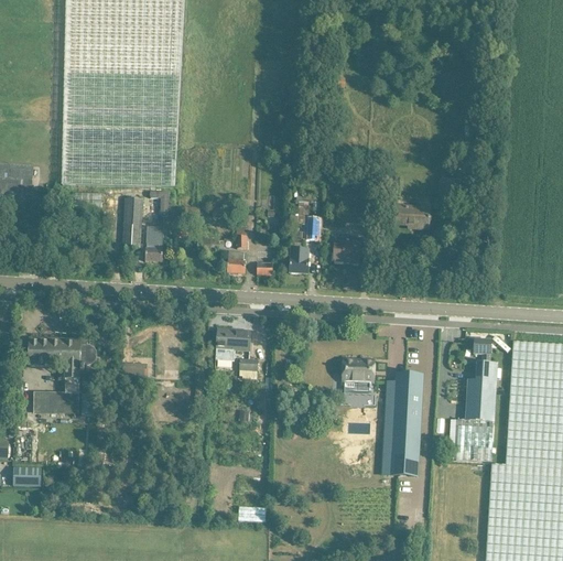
[(65,0),(62,184),(152,186),(174,186),(183,0),(65,0)]
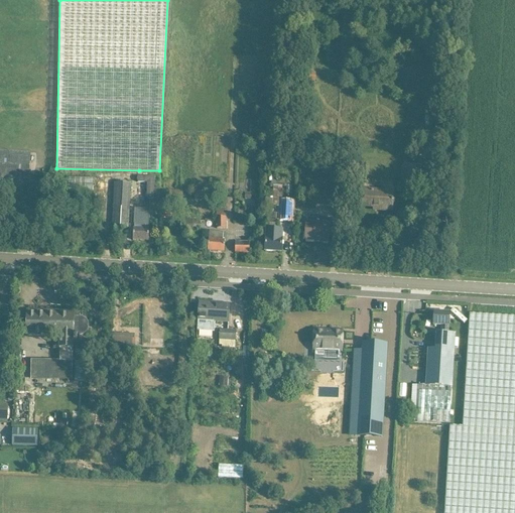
[(0,174),(27,176),(29,150),(0,148),(0,174)]
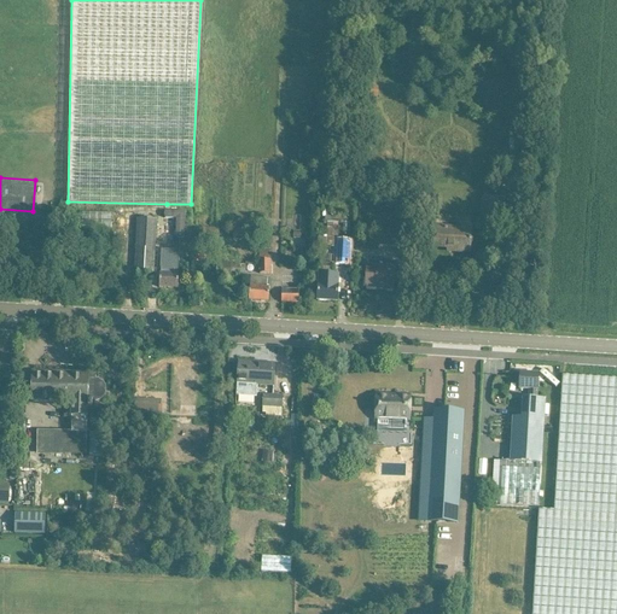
[(175,234),(184,234),(185,209),(164,208),(164,216),(175,217),(175,234)]
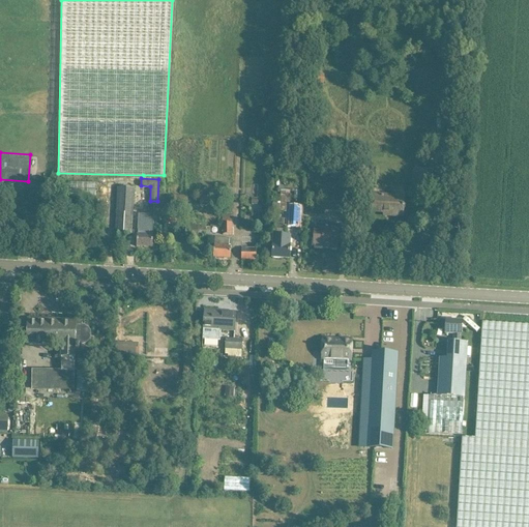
[(118,185),(116,212),(131,214),(134,186),(118,185)]
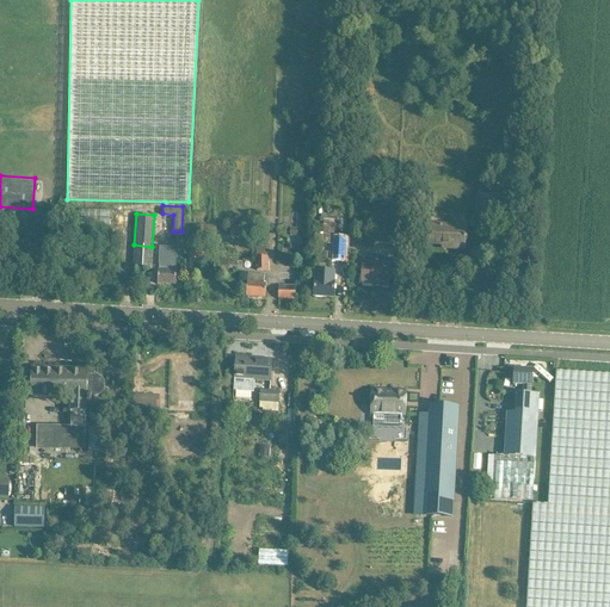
[(332,242),(333,231),(333,217),(324,217),(322,233),(315,233),(315,241),(332,242)]
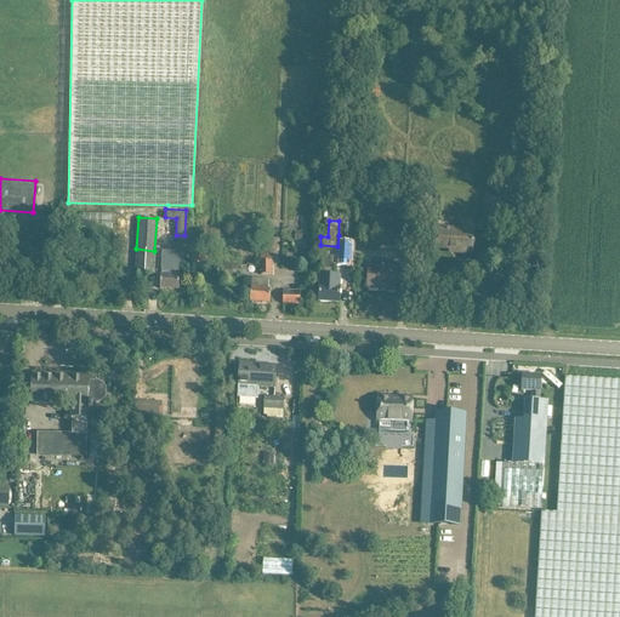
[(408,227),(392,226),(392,245),(407,246),(408,227)]
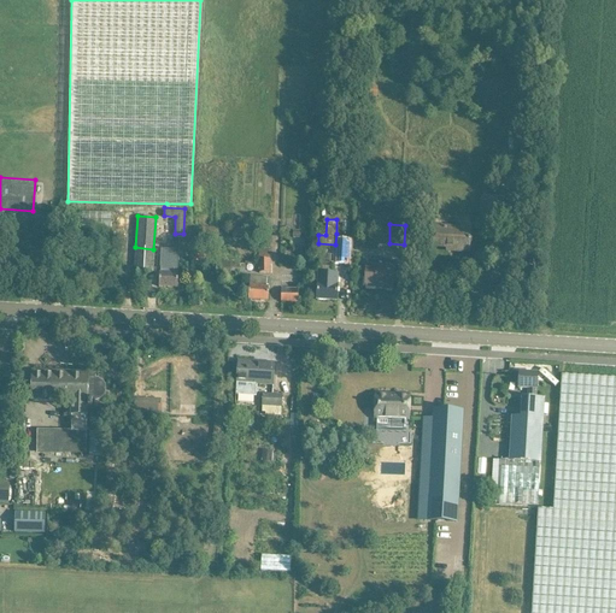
[(433,224),(432,243),(453,245),(453,248),(468,248),(469,227),(456,225),(446,224),(433,224)]
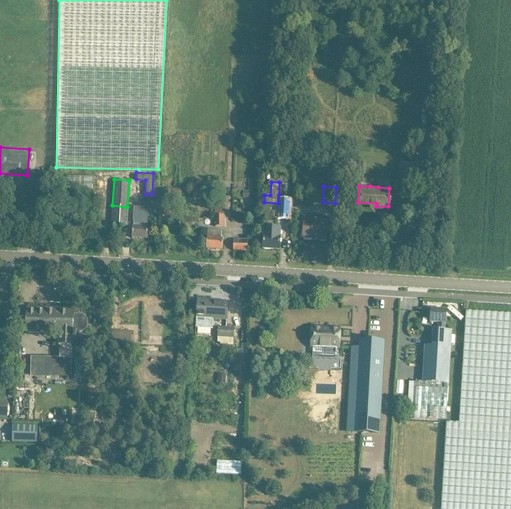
[(180,187),(167,187),(166,195),(180,195),(180,187)]
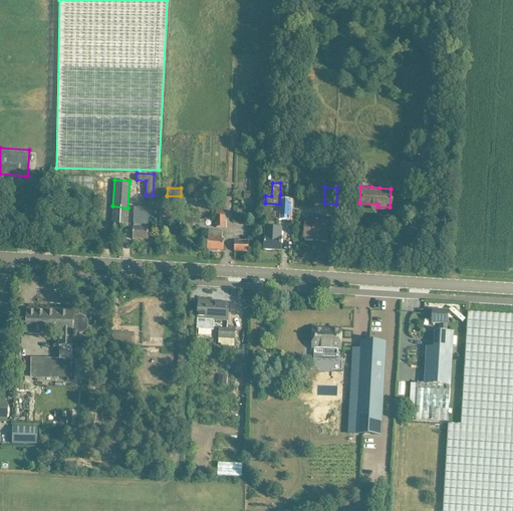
[(207,197),(207,189),(193,189),(193,197),(207,197)]
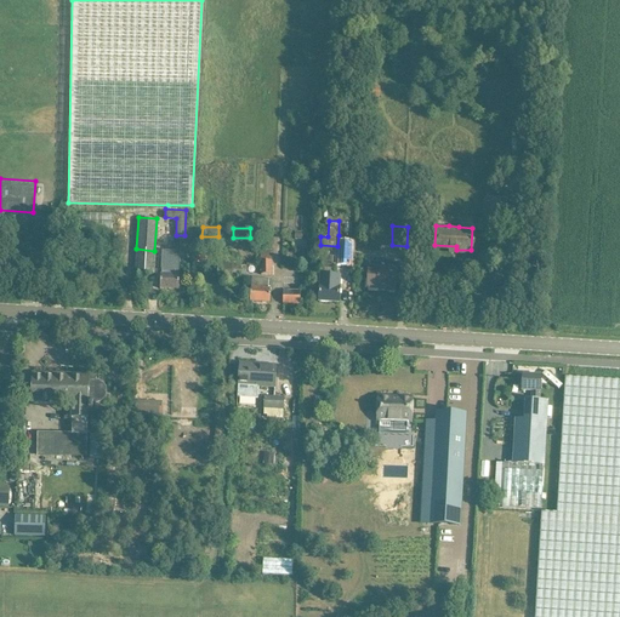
[(269,247),(260,247),(261,273),(271,272),(269,247)]
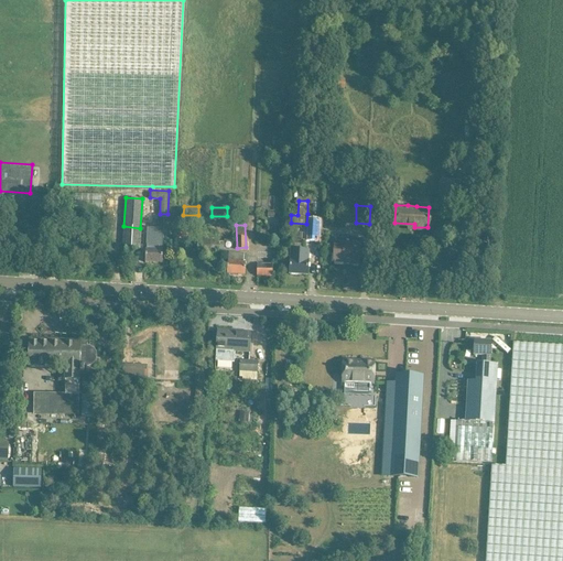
[(145,247),(144,260),(161,260),(162,248),(161,248),(162,227),(147,227),(145,241),(144,241),(144,243),(147,243),(147,247),(145,247)]
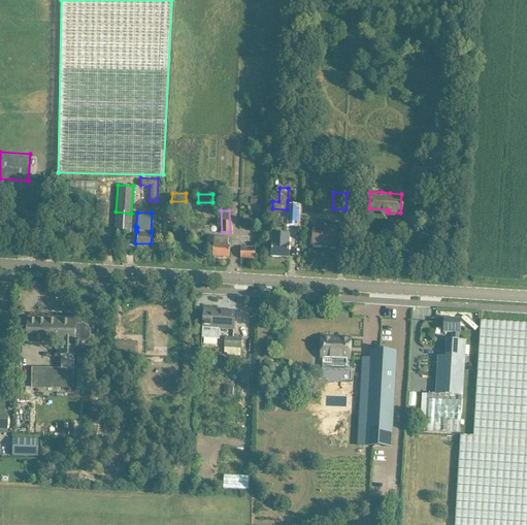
[(285,231),(285,224),(282,223),(282,216),(272,216),(271,231),(285,231)]
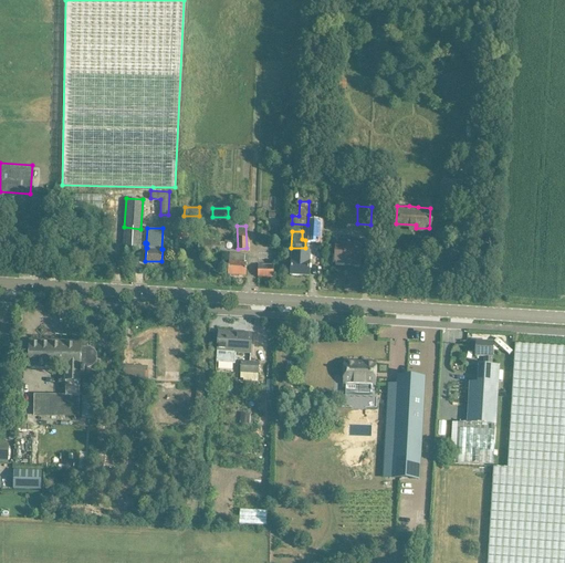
[(225,240),(197,239),(197,249),(210,250),(210,247),(223,248),(225,240)]
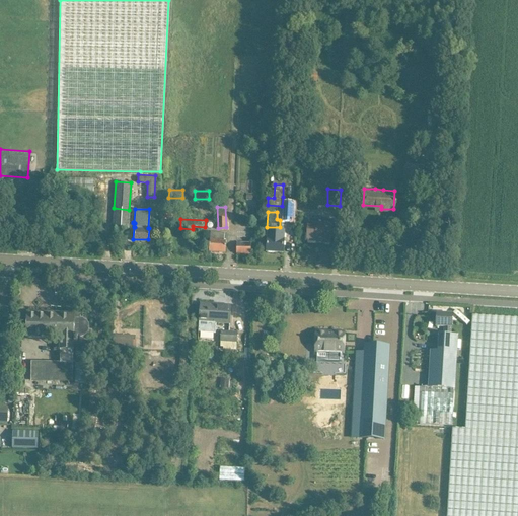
[(300,231),(299,239),(316,240),(316,239),(317,239),(321,239),(322,239),(322,241),(329,241),(330,221),(322,221),(322,222),(307,221),(306,231),(300,231)]
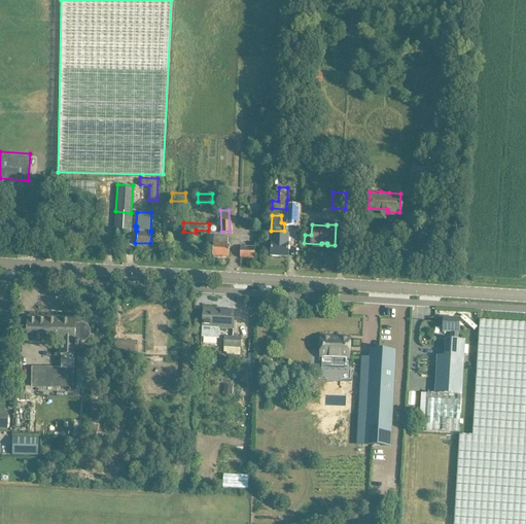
[(271,233),(270,254),(286,254),(287,234),(271,233)]
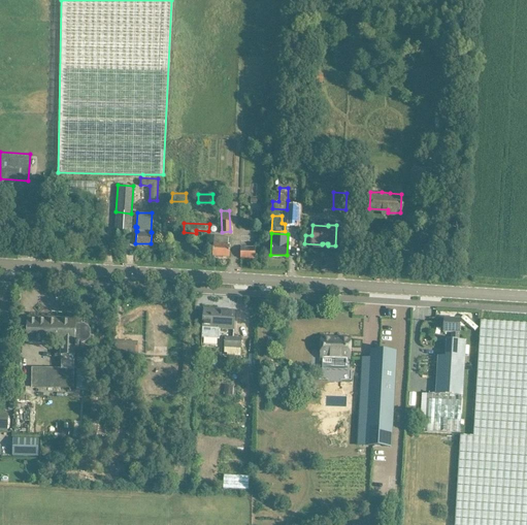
[(228,256),(229,242),(230,236),(220,235),(213,234),(211,254),(228,256)]
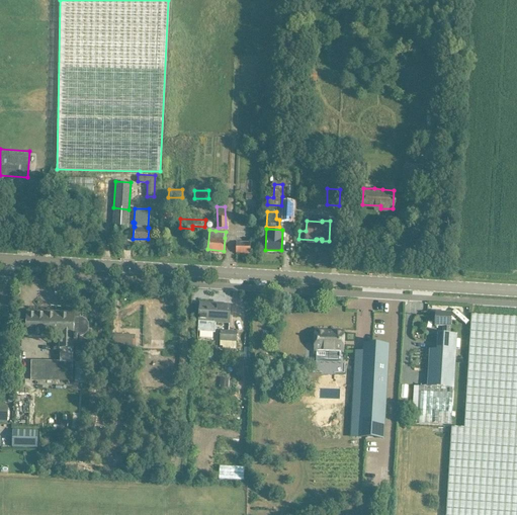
[(250,251),(250,241),(235,240),(235,251),(250,251)]
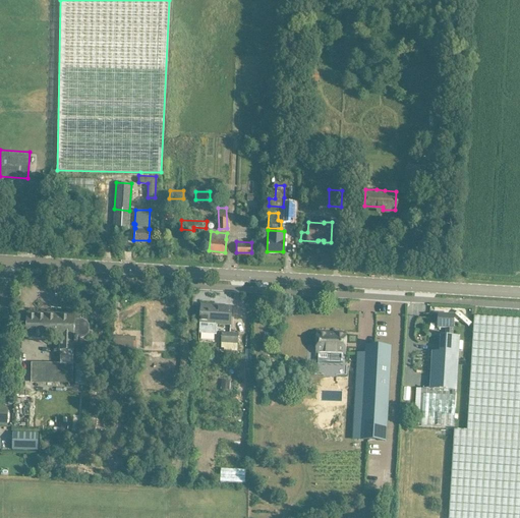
[(199,321),(198,332),(215,333),(216,322),(229,323),(231,305),(215,304),(215,305),(200,304),(200,303),(199,321)]
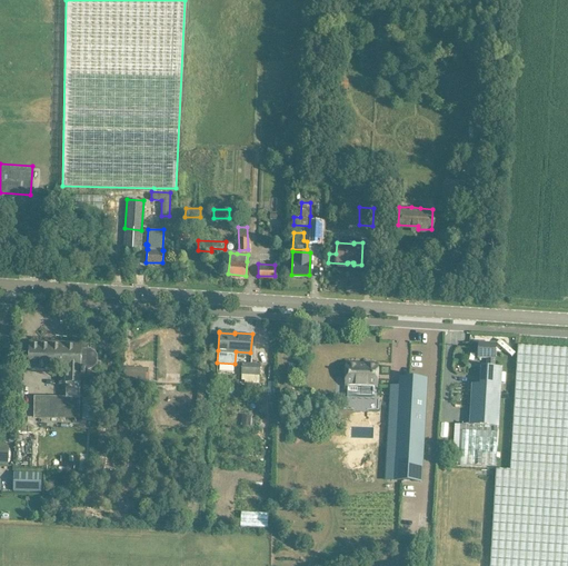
[(87,341),(69,341),(53,341),(52,345),(29,344),(29,361),(66,363),(66,396),(33,395),(33,406),(33,415),(78,417),(79,407),(79,396),(79,375),(86,375),(86,368),(93,366),(97,361),(97,357),(97,353),(93,348),(90,346),(87,346),(87,341)]
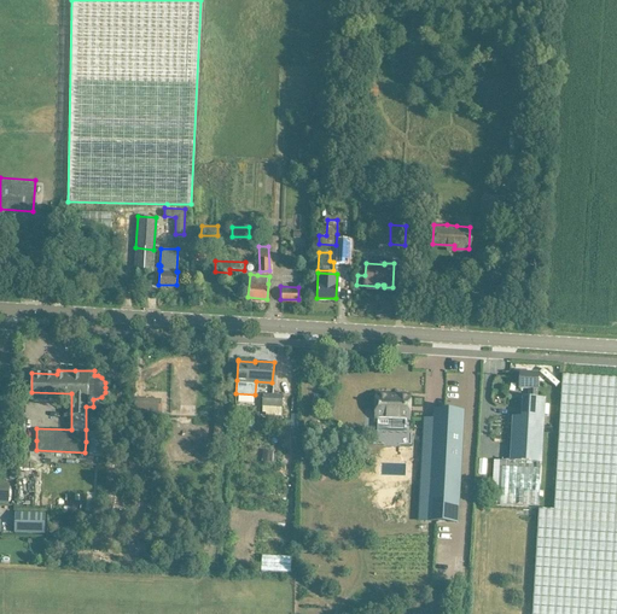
[(519,370),(518,386),(528,387),(528,396),(536,396),(536,387),(537,370),(519,370)]
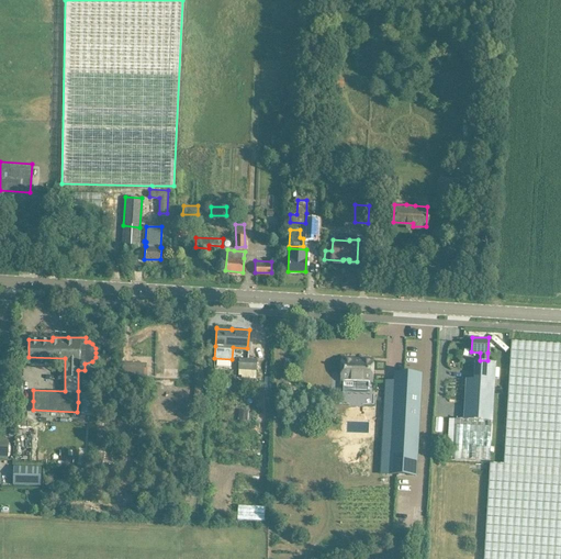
[(560,558),(560,342),(512,339),(505,461),(489,460),(482,558),(560,558)]
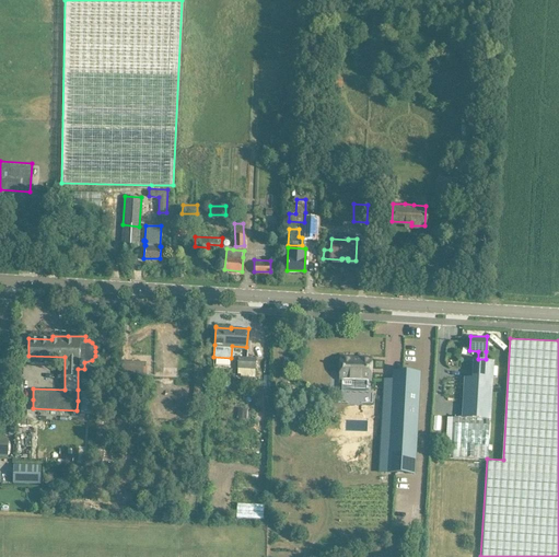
[(237,356),(237,368),(237,372),(240,372),(240,375),(254,375),(254,369),(255,369),(255,357),(237,356)]
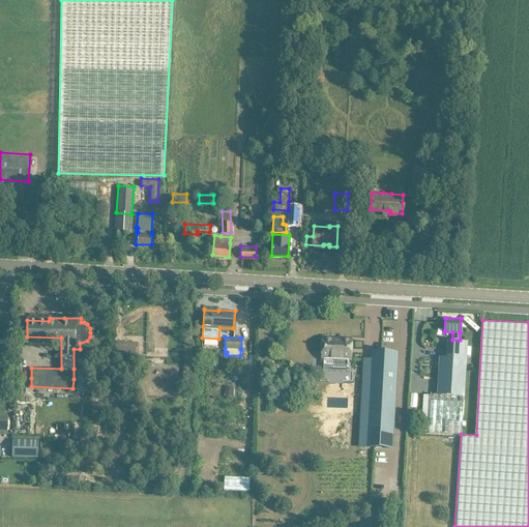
[(350,338),(322,337),(321,356),(349,357),(350,338)]
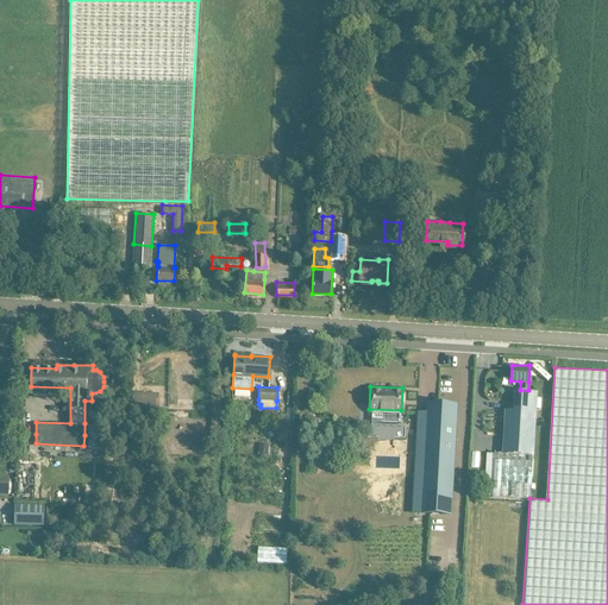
[(494,451),(491,493),(531,496),(536,390),(528,390),(520,390),(520,391),(514,391),(513,410),(505,410),(501,452),(494,451)]
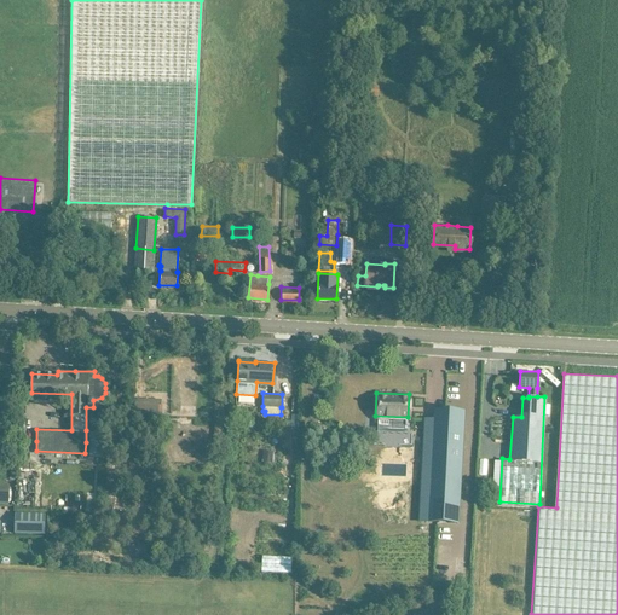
[(463,410),(434,408),(433,427),(427,427),(422,500),(428,500),(428,520),(457,521),(463,410)]
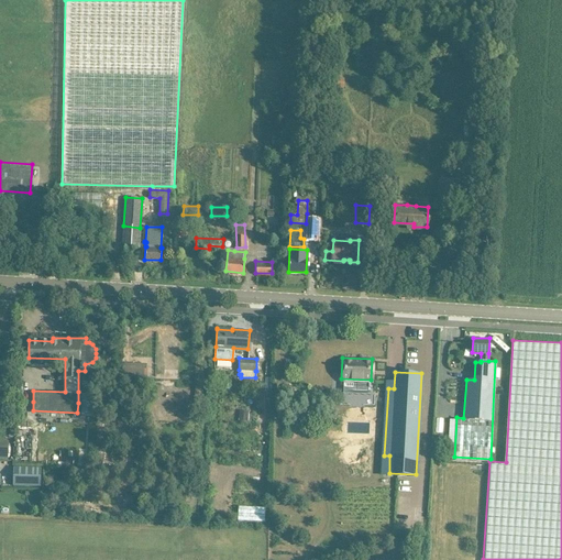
[(81,392),(80,414),(90,415),(91,393),(81,392)]
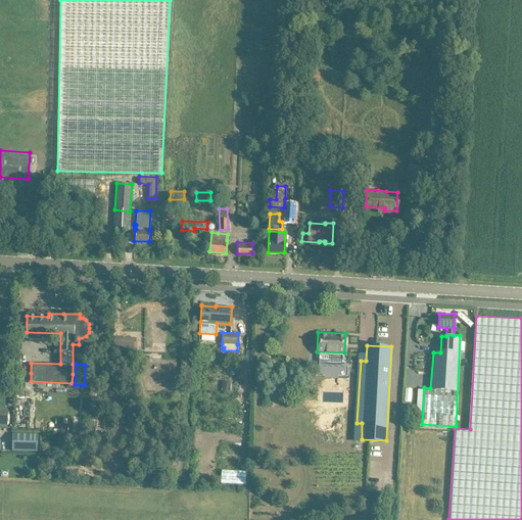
[(221,389),(230,389),(230,380),(221,379),(221,389)]
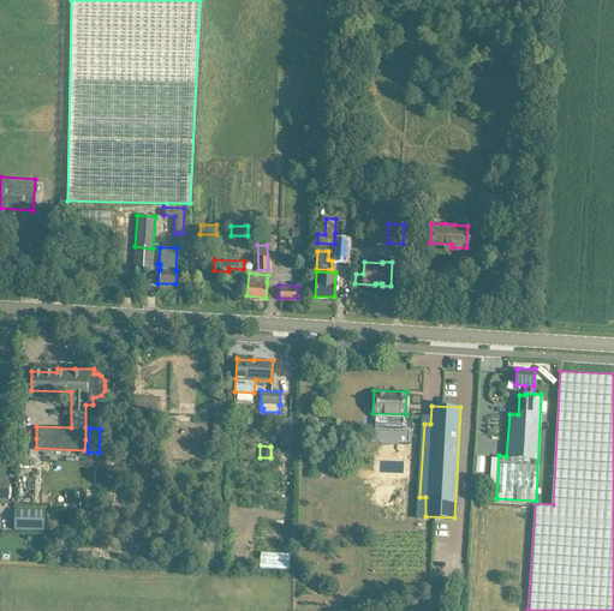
[(332,448),(320,448),(320,461),(332,461),(332,448)]
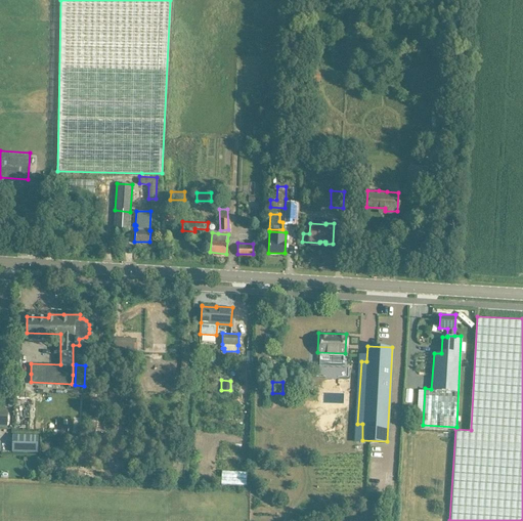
[(11,433),(11,449),(34,450),(37,450),(37,434),(11,433)]
